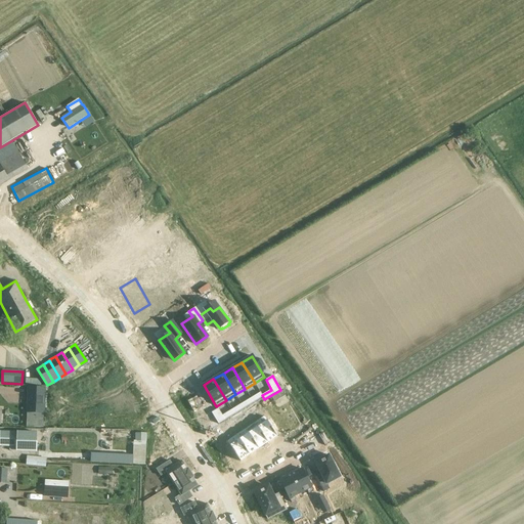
[(25,401),(25,387),(0,386),(0,393),(1,394),(1,401),(25,401)]
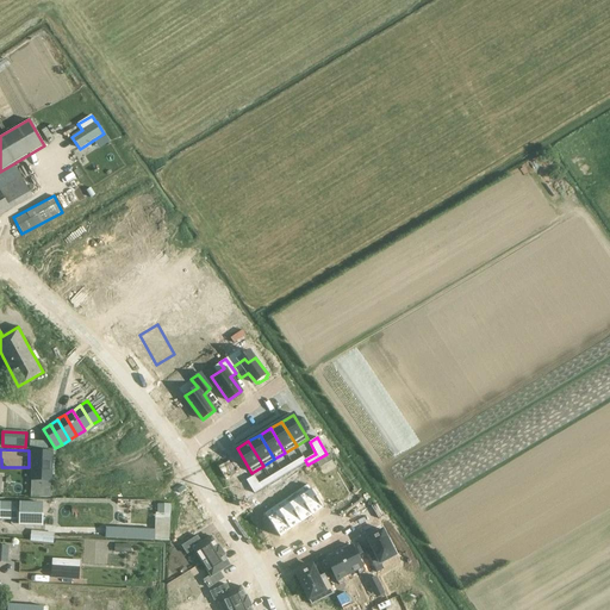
[(32,450),(31,480),(51,480),(53,452),(32,450)]
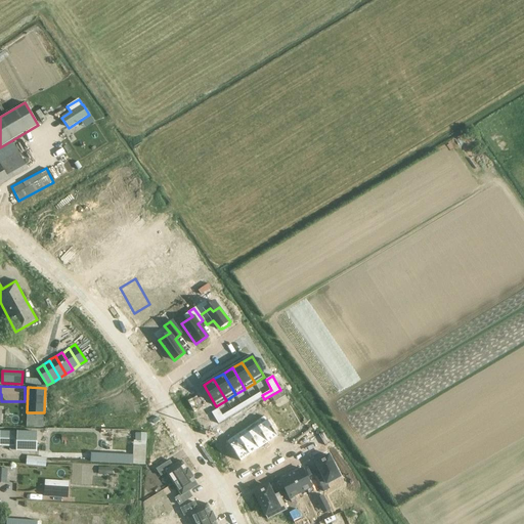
[(264,417),(256,422),(270,442),(278,436),(264,417)]
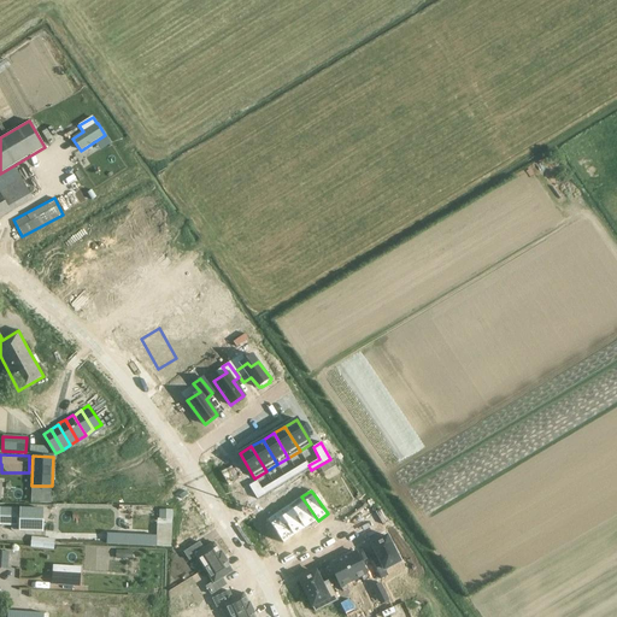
[(301,497),(291,504),(307,528),(318,521),(301,497)]
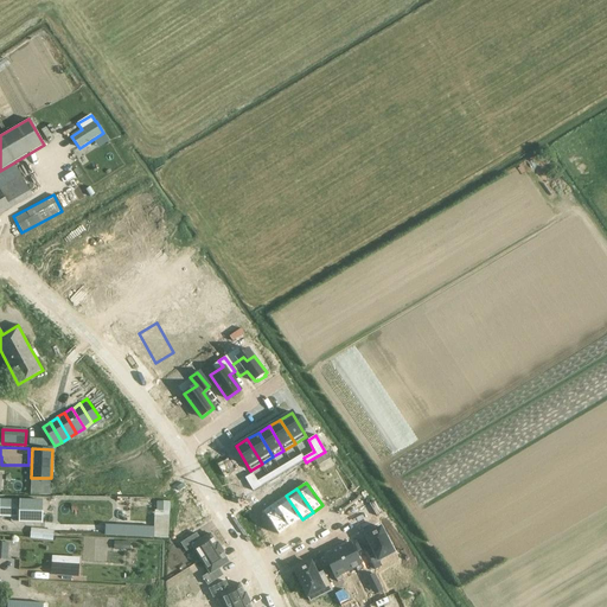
[(286,496),(275,503),(292,526),(302,519),(286,496)]
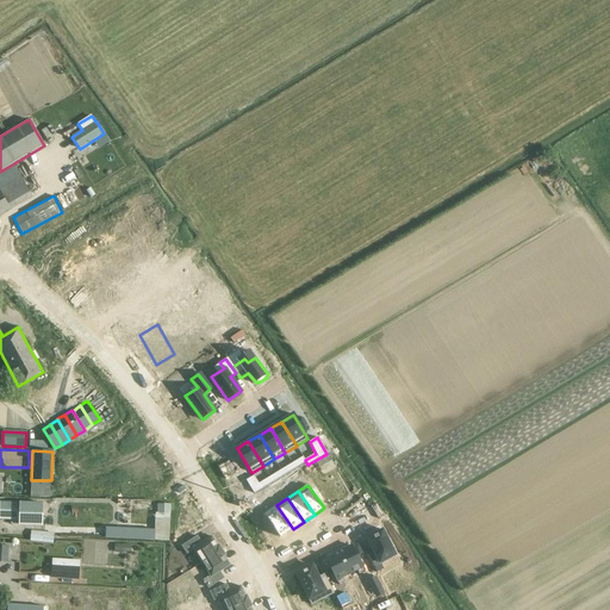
[(19,526),(43,527),(43,503),(19,502),(0,500),(0,520),(19,521),(19,526)]
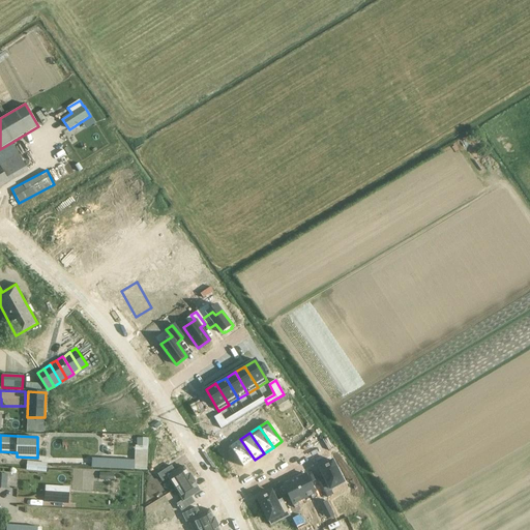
[(137,438),(136,446),(148,447),(148,439),(137,438)]
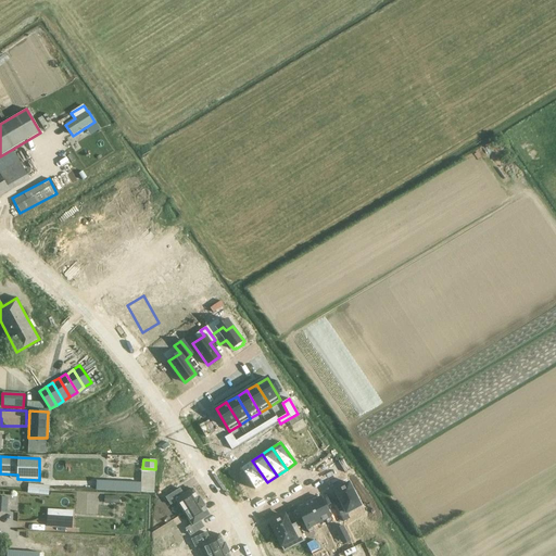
[(252,460),(240,468),(255,490),(267,482),(252,460)]
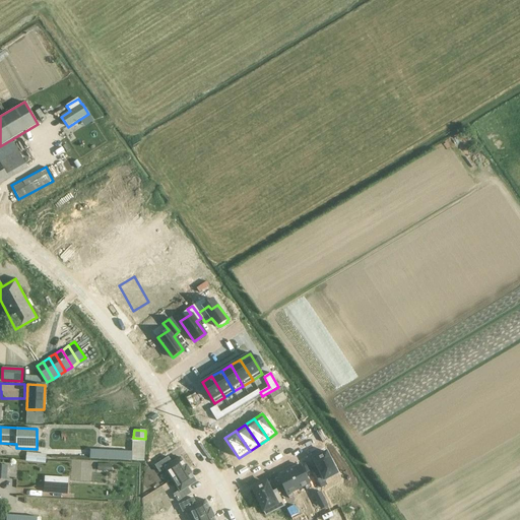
[(132,452),(131,460),(144,460),(144,442),(132,442),(132,452)]
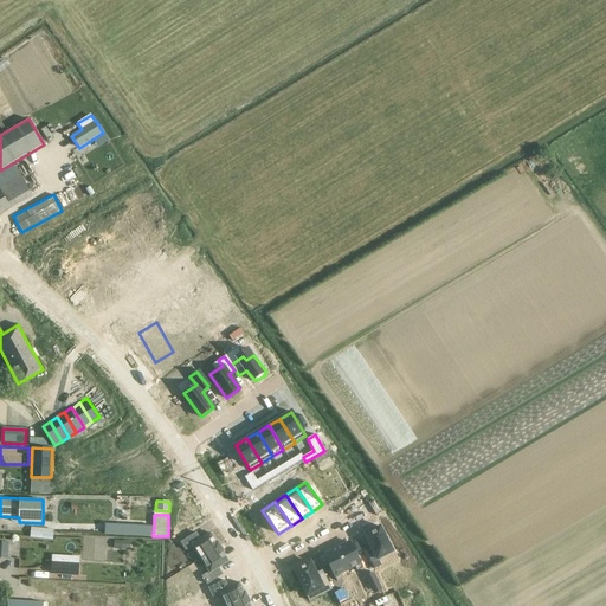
[(105,524),(105,534),(153,536),(154,527),(105,524)]
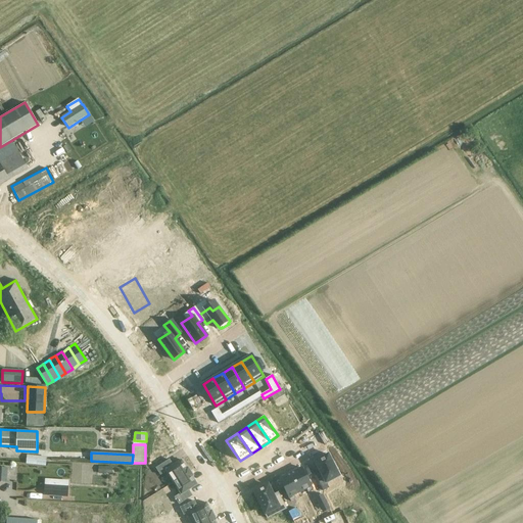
[(26,464),(45,465),(46,457),(27,456),(26,464)]
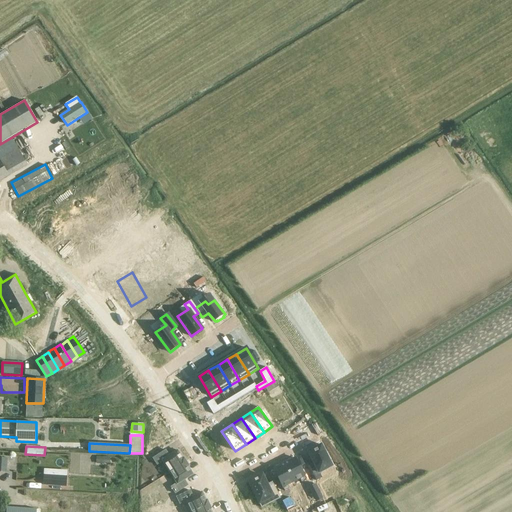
[(320,446),(306,453),(312,465),(307,467),(313,479),(318,476),(317,474),(330,467),(320,446)]
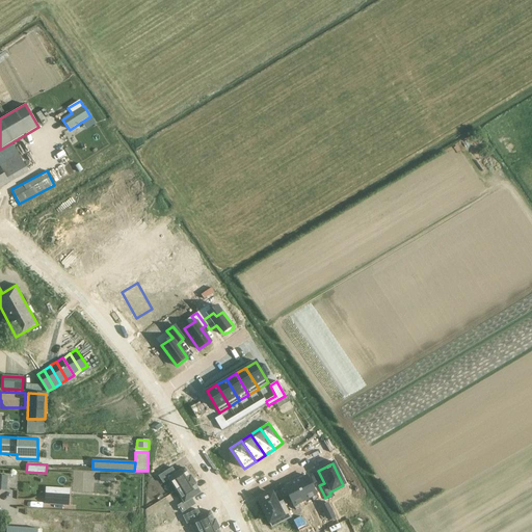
[(171,468),(158,476),(162,482),(168,478),(176,490),(192,481),(184,468),(176,474),(171,468)]
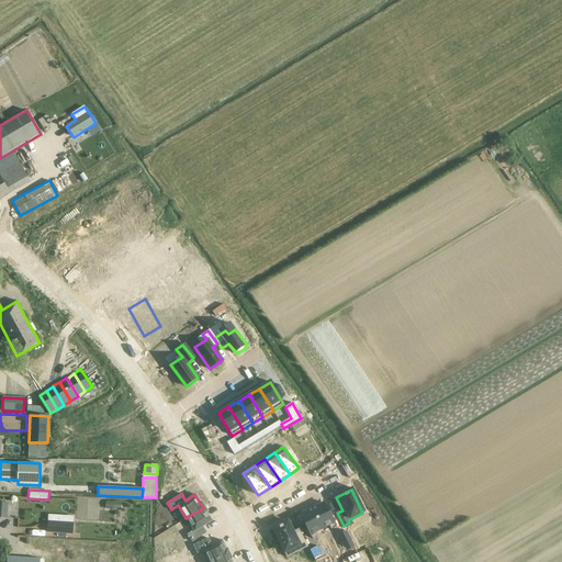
[(203,508),(186,518),(194,531),(188,536),(192,542),(206,532),(202,527),(212,520),(203,508)]
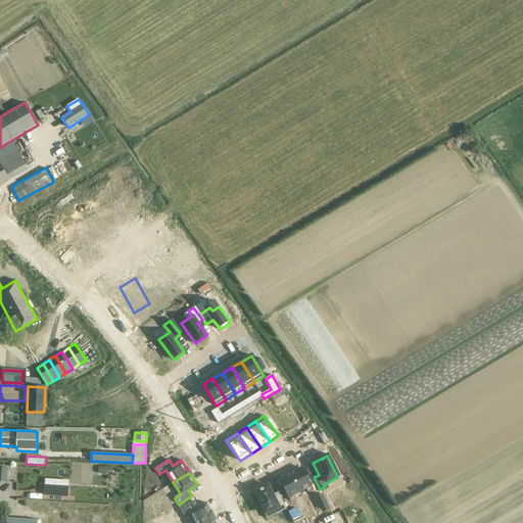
[(304,473),(292,478),(302,496),(308,493),(311,496),(315,494),(304,473)]
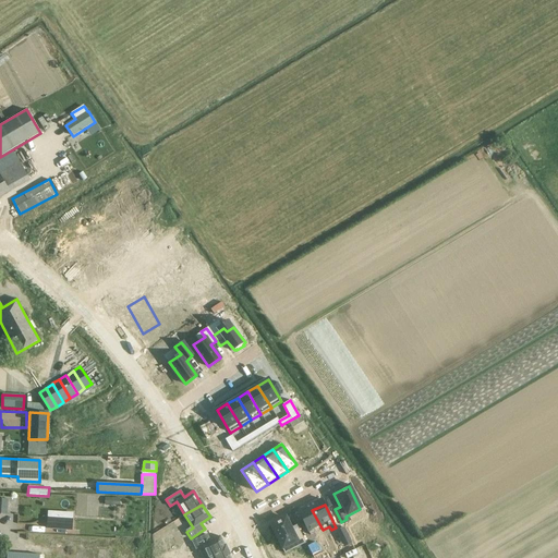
[(312,510),(301,516),(313,540),(318,536),(316,532),(323,530),(312,510)]
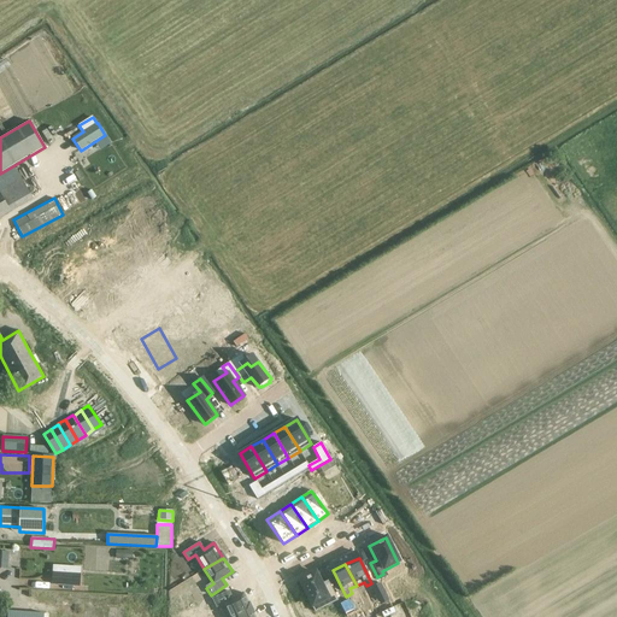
[(80,586),(80,574),(53,573),(53,585),(80,586)]
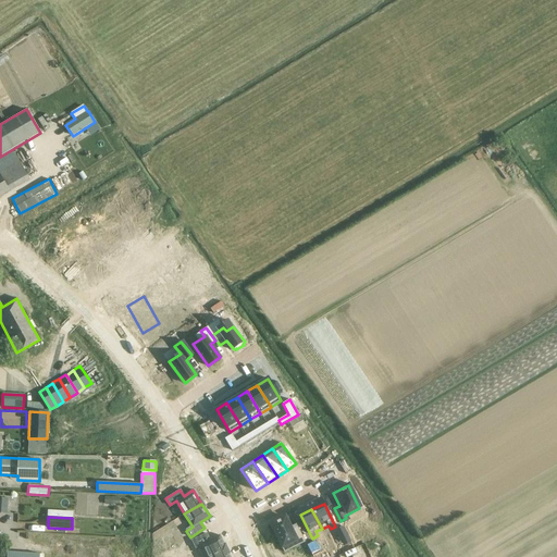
[(285,517),(272,524),(283,549),(297,541),(299,545),(305,543),(299,529),(293,532),(285,517)]
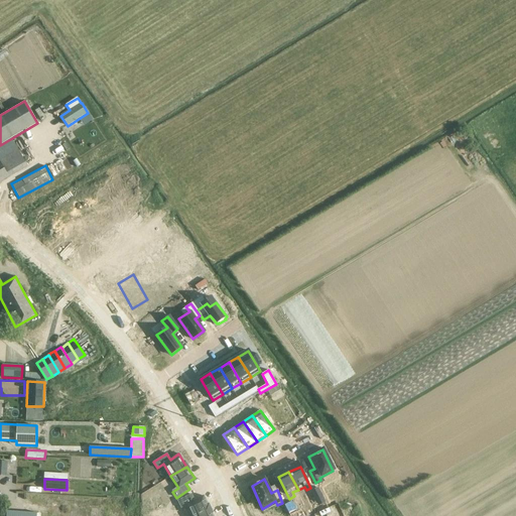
[(318,489),(311,492),(318,506),(326,503),(318,489)]
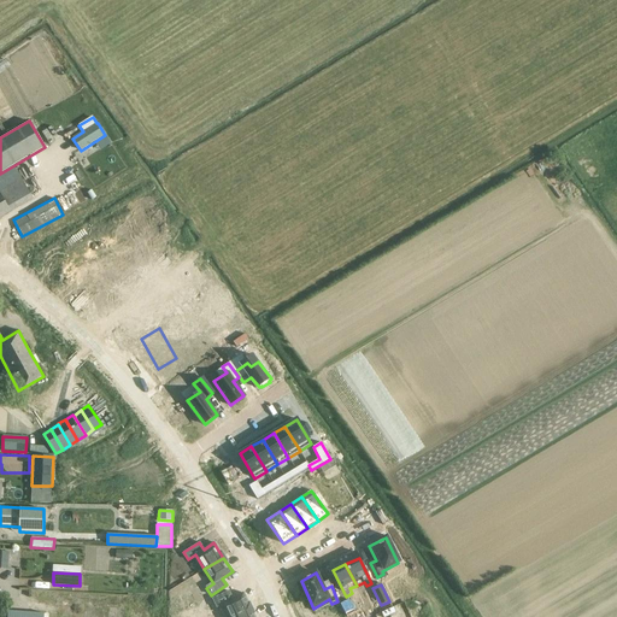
[(229,591),(212,599),(216,606),(224,603),(230,616),(231,616),(251,609),(244,593),(233,599),(229,591)]
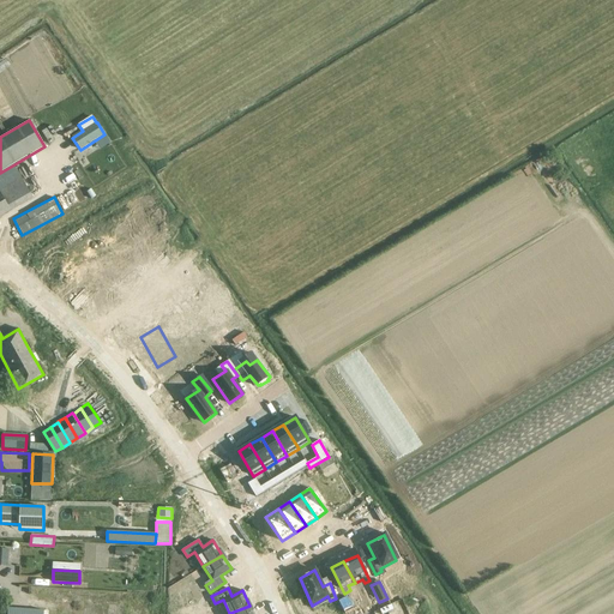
[(348,596),(338,601),(344,613),(354,613),(356,613),(348,596)]
